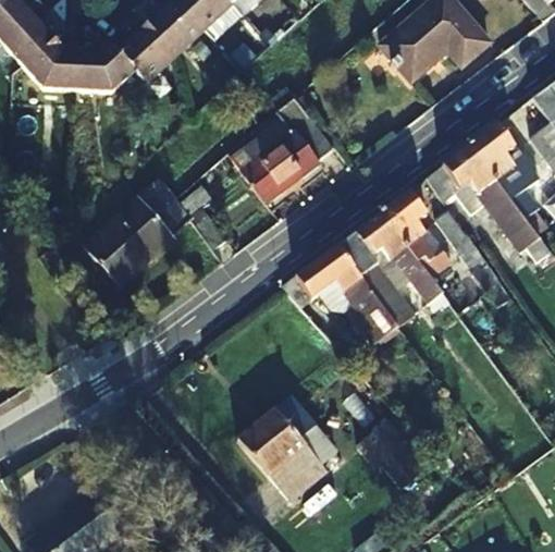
[(0,0),(0,33),(1,35),(38,0),(0,0)]
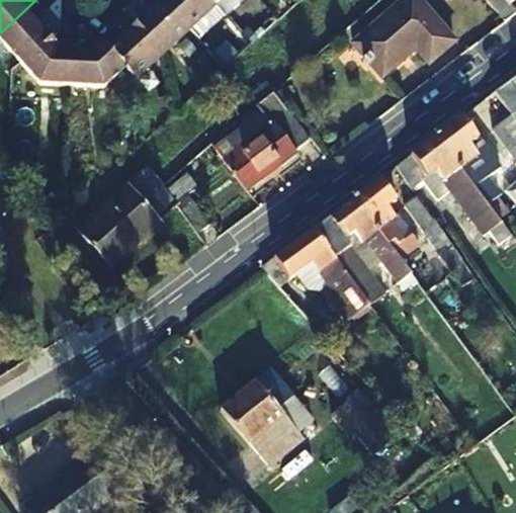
[(24,59),(53,32),(48,27),(53,22),(46,14),(54,6),(49,0),(35,0),(1,32),(24,59)]
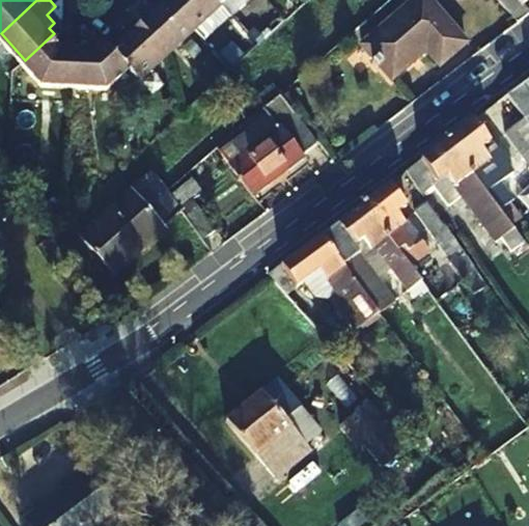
[(197,25),(174,0),(149,0),(154,4),(146,11),(150,17),(144,22),(169,50),(197,25)]
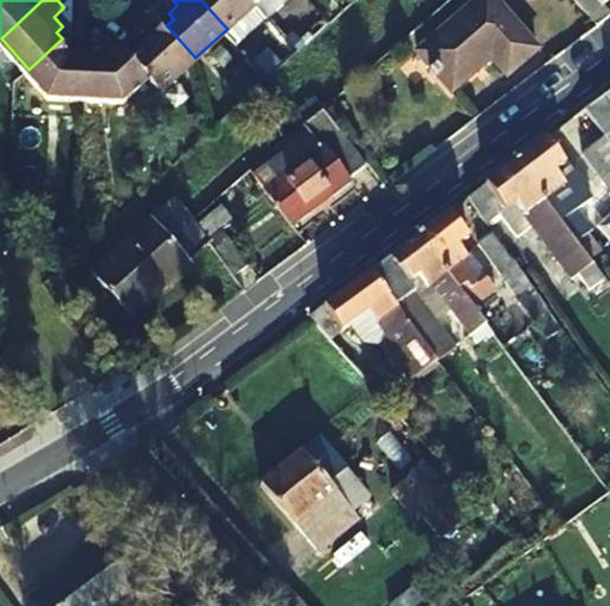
[(258,0),(201,0),(227,29),(258,0)]
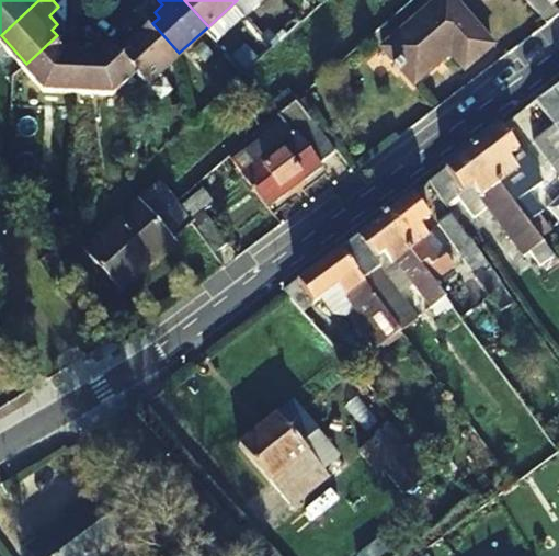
[(490,42),(454,0),(432,0),(381,44),(411,80),(448,47),(464,65),(490,42)]
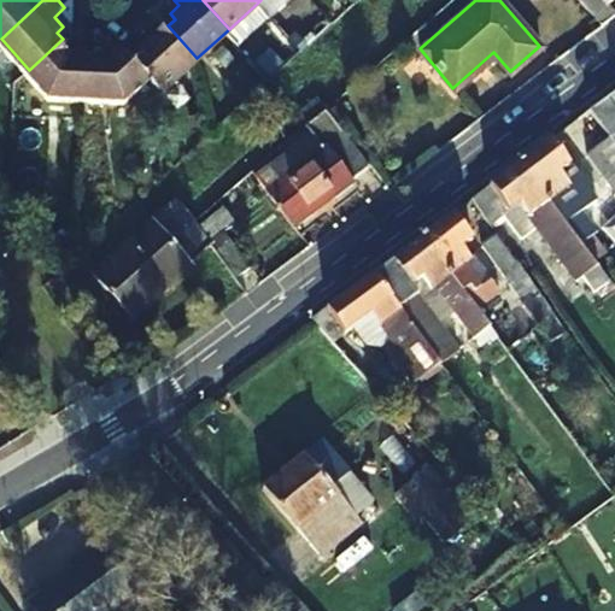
[(614,1),(613,0),(608,0),(583,0),(591,9),(602,19),(614,7),(614,1)]
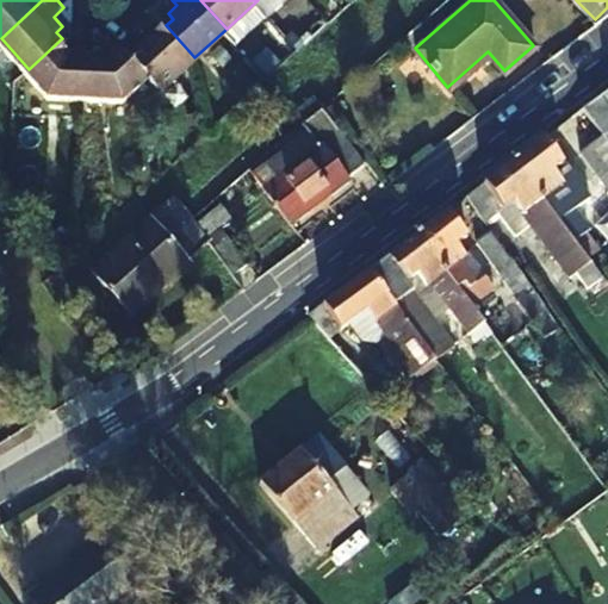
[(194,57),(166,25),(160,30),(155,25),(143,35),(136,26),(122,41),(152,75),(161,87),(194,57)]
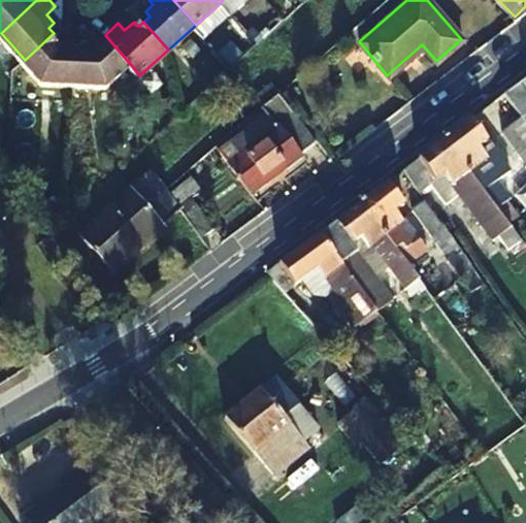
[(76,88),(80,43),(64,43),(54,33),(25,60),(50,87),(76,88)]
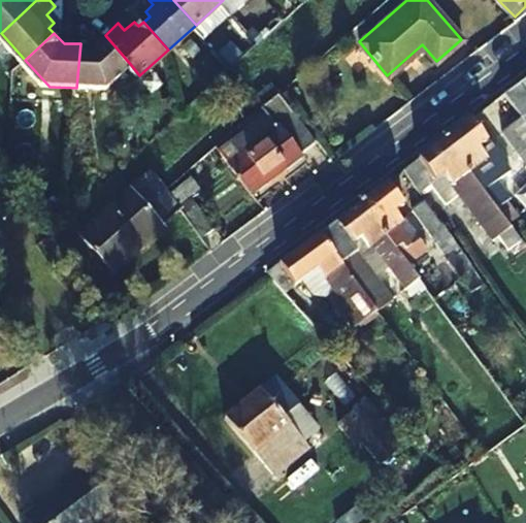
[(95,43),(80,43),(76,88),(105,89),(131,65),(105,35),(95,43)]
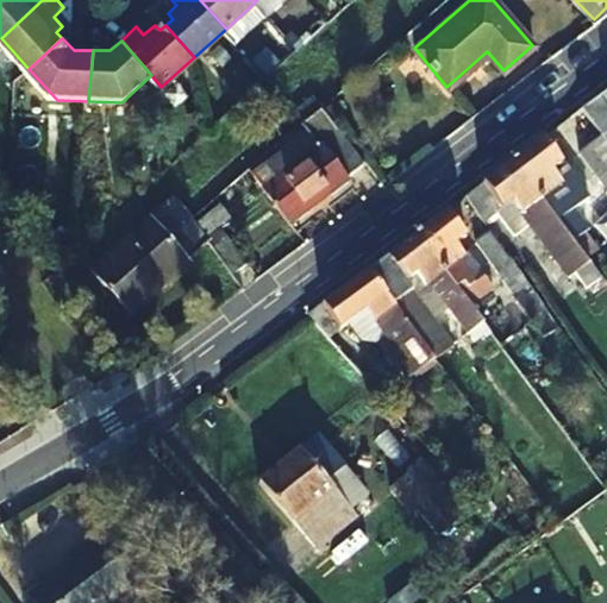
[(305,119),(320,105),(324,102),(325,102),(313,89),(293,107),(305,119)]
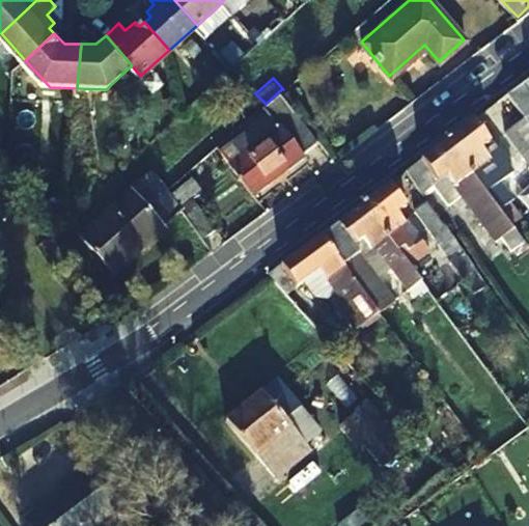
[(528,90),(523,82),(508,92),(528,119),(528,90)]
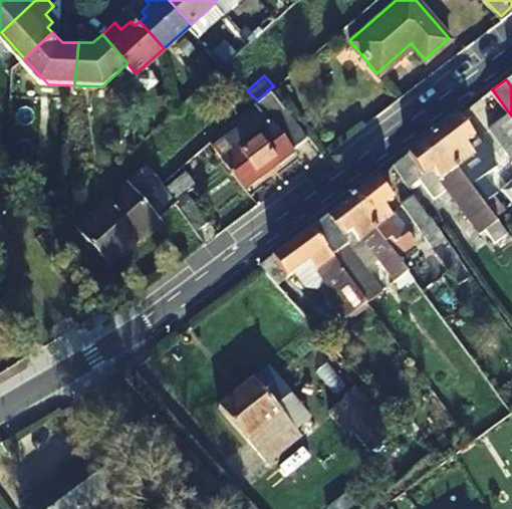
[(257,100),(254,103),(258,107),(212,145),(222,157),(223,156),(248,186),(294,149),(293,147),(307,135),(285,107),(270,88),(257,100)]
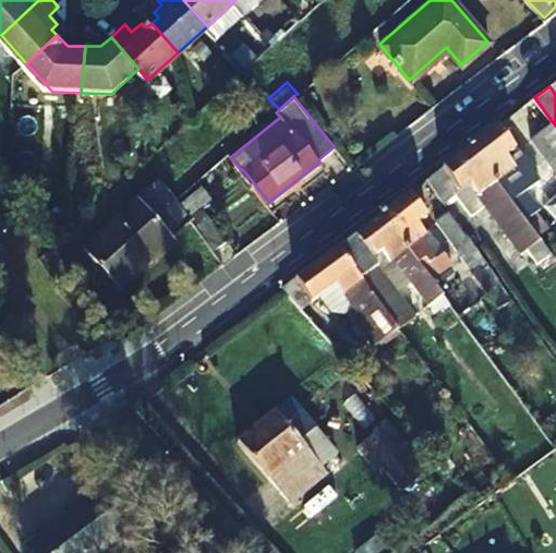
[(523,193),(539,180),(516,151),(518,149),(498,123),(469,145),(539,231),(547,225),(523,193)]
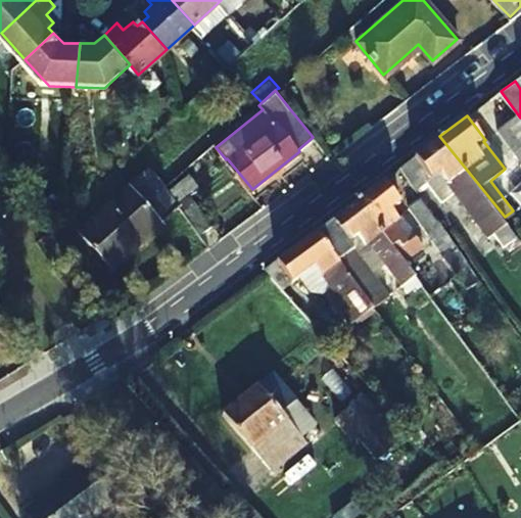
[(520,125),(505,136),(520,157),(520,125)]
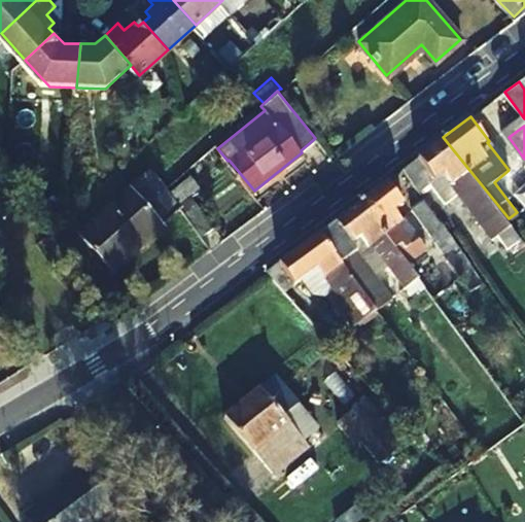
[(443,137),(419,155),(438,180),(445,174),(452,183),(458,179),(470,196),(464,201),(493,240),(513,223),(509,218),(443,137)]
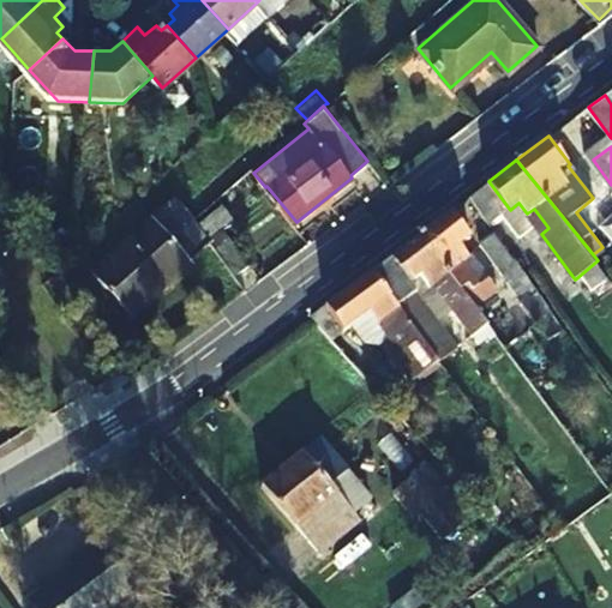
[(510,210),(489,181),(469,196),(491,224),(510,210)]
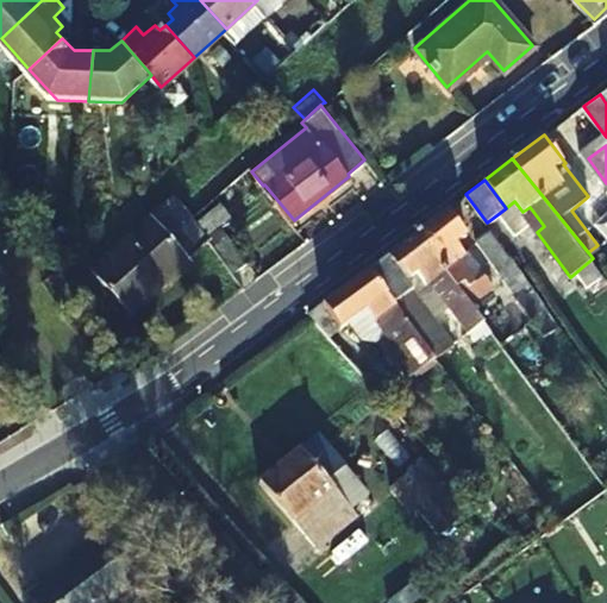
[(207,239),(171,198),(94,267),(132,308),(207,239)]
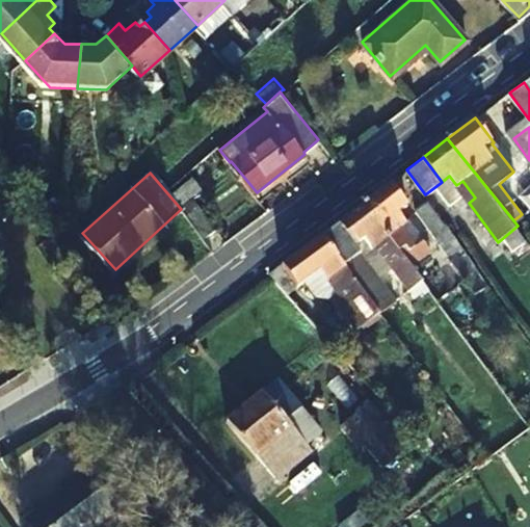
[(462,181),(456,185),(469,203),(475,198),(462,181)]
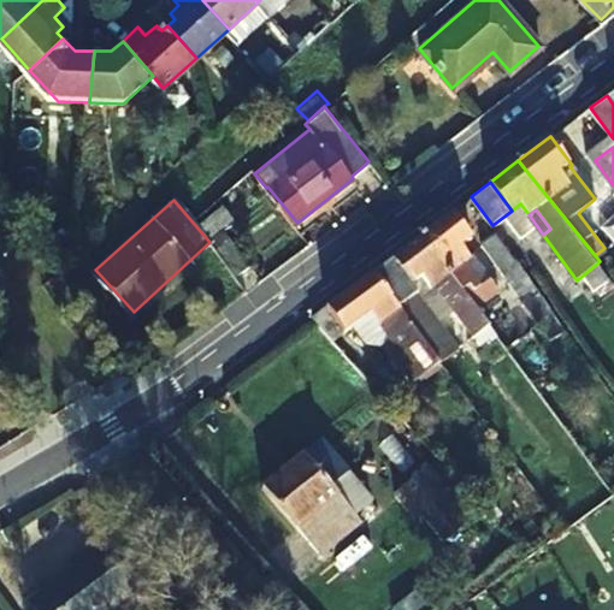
[(467,292),(468,295),(483,284),(466,261),(472,258),(465,246),(473,238),(452,211),(423,232),(425,236),(467,292)]
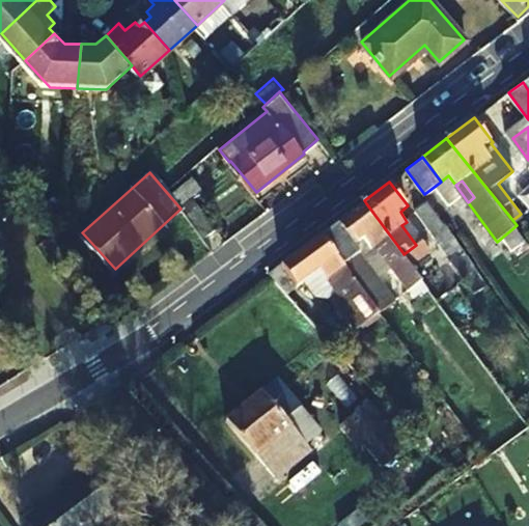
[(183,208),(204,238),(216,228),(195,198),(183,208)]
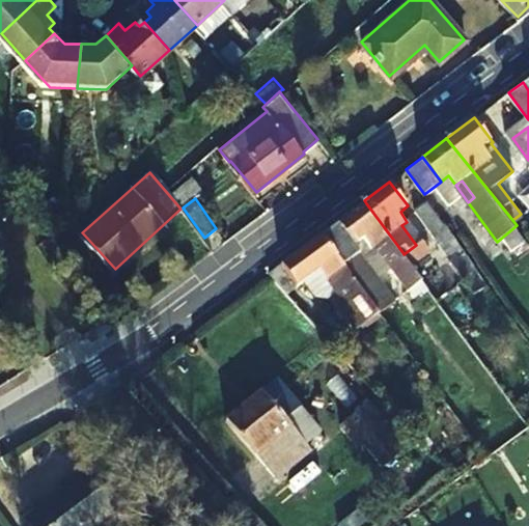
[(364,200),(322,233),(343,263),(361,250),(357,244),(366,238),(373,247),(377,245),(389,263),(402,252),(366,203),(364,200)]
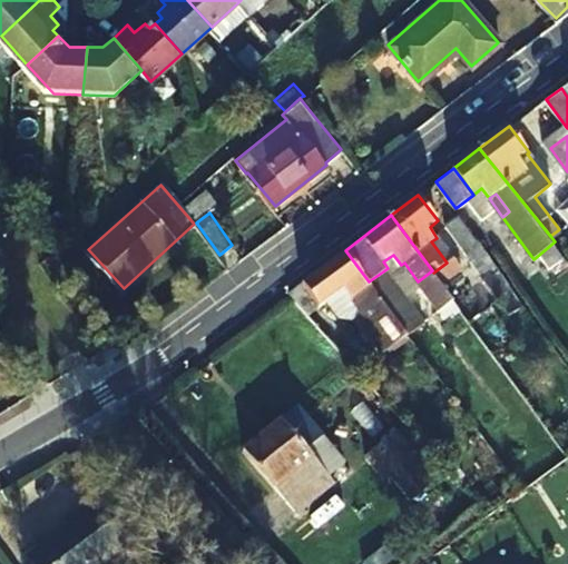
[(481,247),(466,225),(451,235),(468,257),(481,247)]
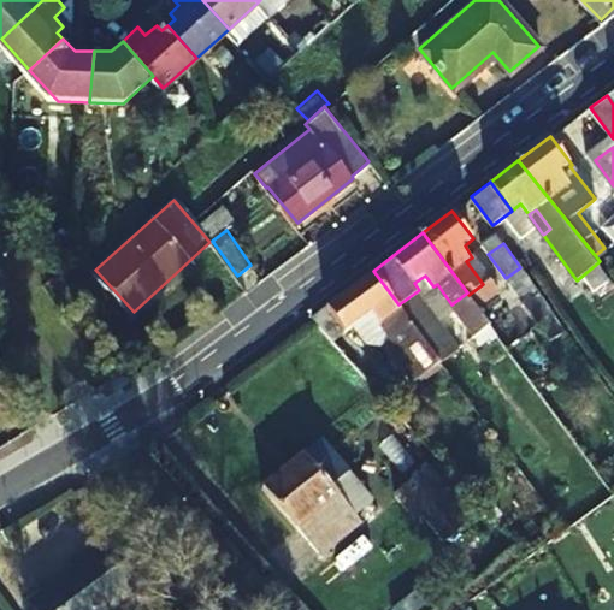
[(399,305),(373,271),(340,296),(312,317),(334,341),(373,312),(399,343),(390,349),(413,382),(441,361),(399,305)]
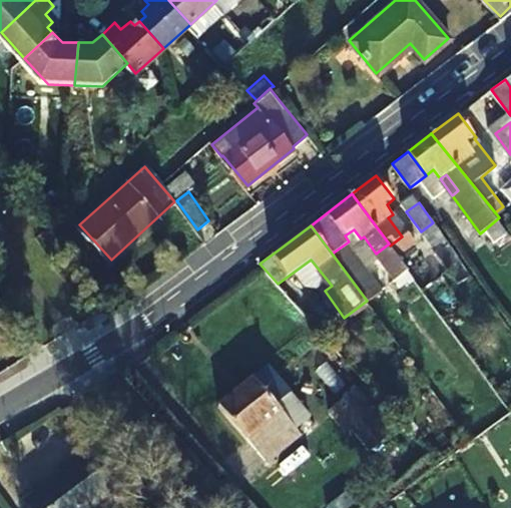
[(345,235),(349,241),(364,263),(376,254),(364,236),(361,238),(354,229),(345,235)]
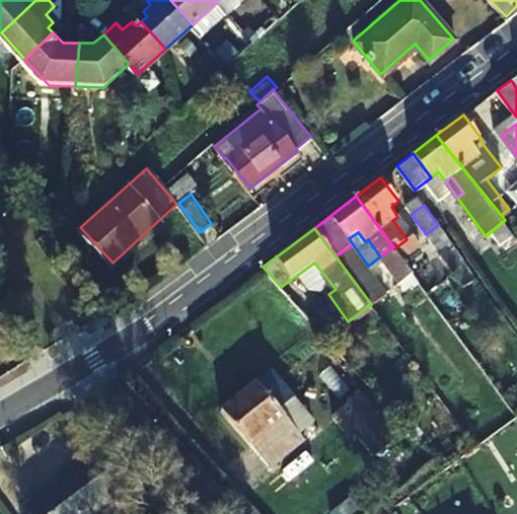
[(353,244),(336,257),(371,304),(372,305),(387,294),(368,266),(353,244)]
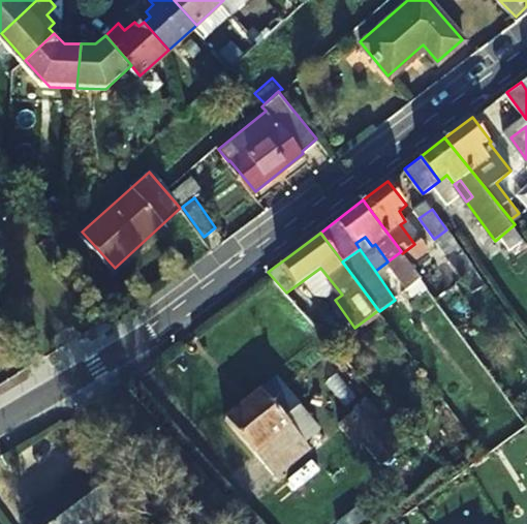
[(423,280),(402,253),(401,251),(388,262),(407,289),(423,280)]
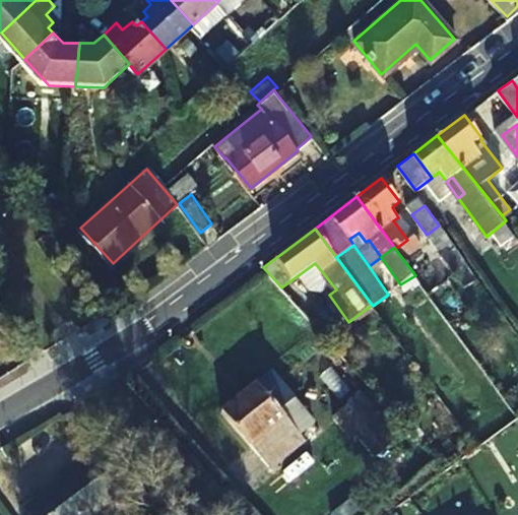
[(283,407),(297,397),(274,369),(223,409),(272,469),(308,439),(303,433),(283,407)]
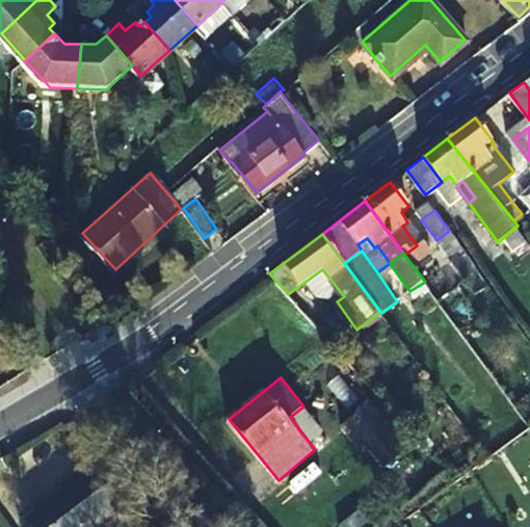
[(374,399),(344,425),(361,446),(392,420),(374,399)]
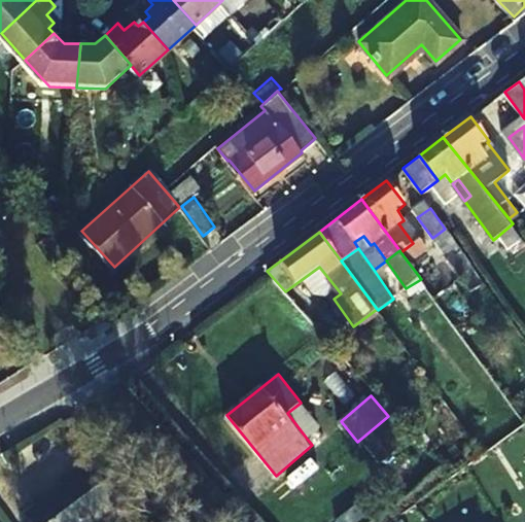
[(321,427),(301,403),(287,413),(307,439),(321,427)]
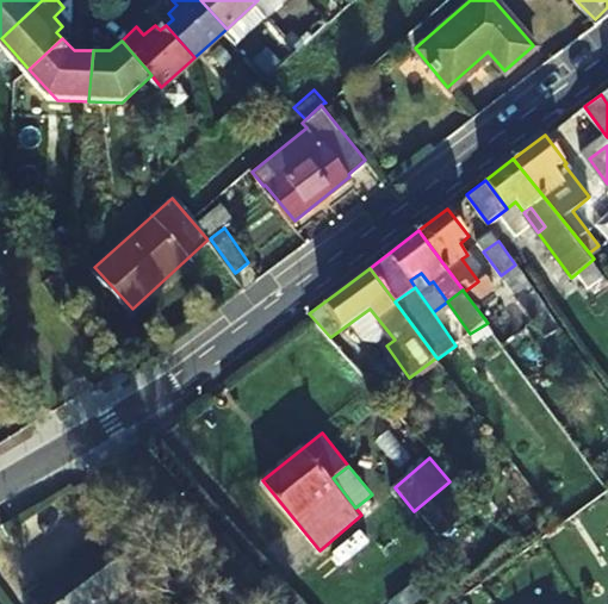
[(38,603),(98,603),(135,577),(106,539),(32,596),(38,603)]
